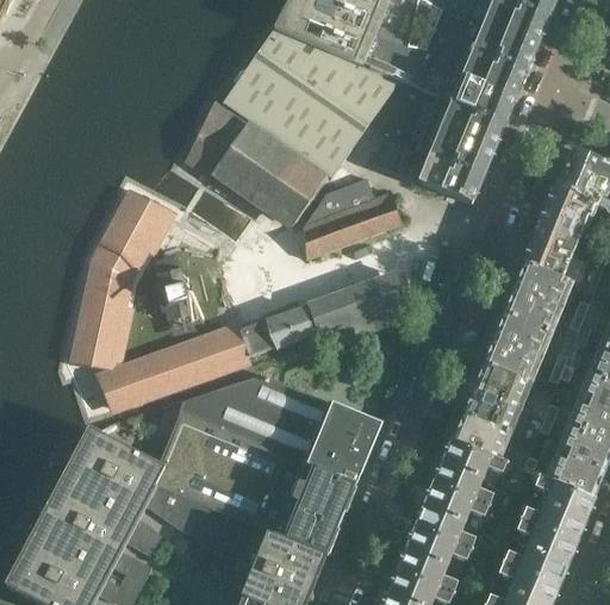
[(0,0),(0,23),(11,0),(0,0)]
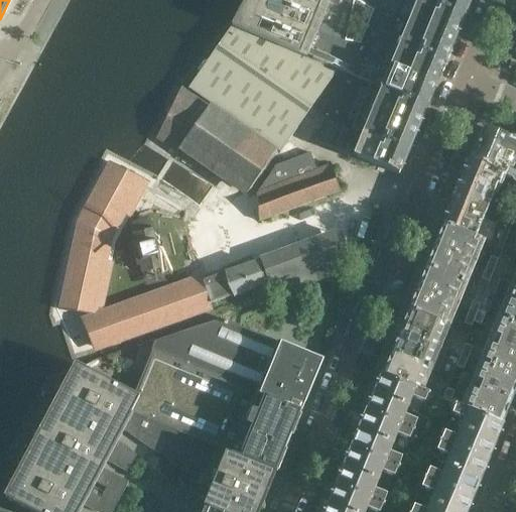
[(244,0),(232,23),(336,67),(339,68),(426,104),(463,14),(427,0),(244,0)]
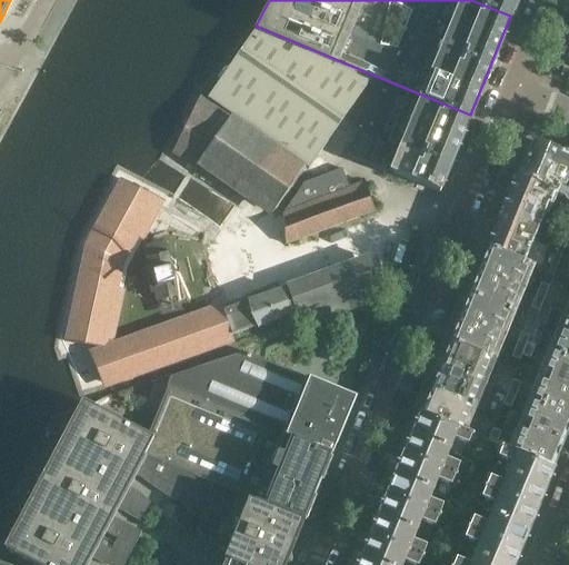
[(471,0),(510,16),(516,0),(471,0)]
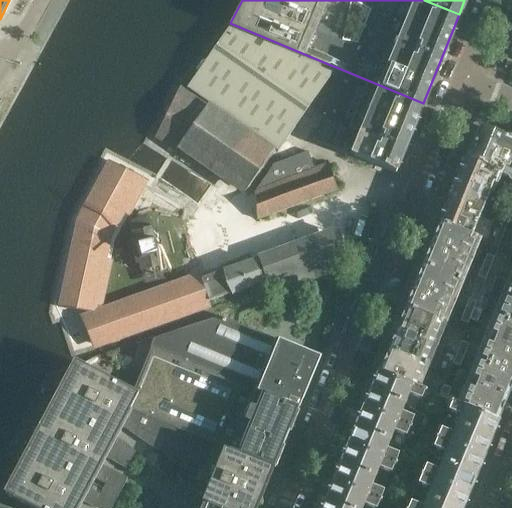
[(281,149),(333,66),(302,53),(230,23),(225,34),(211,46),(186,84),(273,144),(281,149)]
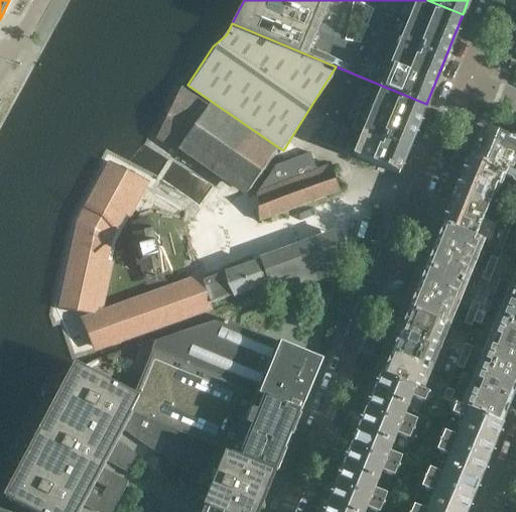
[(407,148),(426,104),(370,81),(339,68),(319,113),(328,116),(352,125),(407,148)]
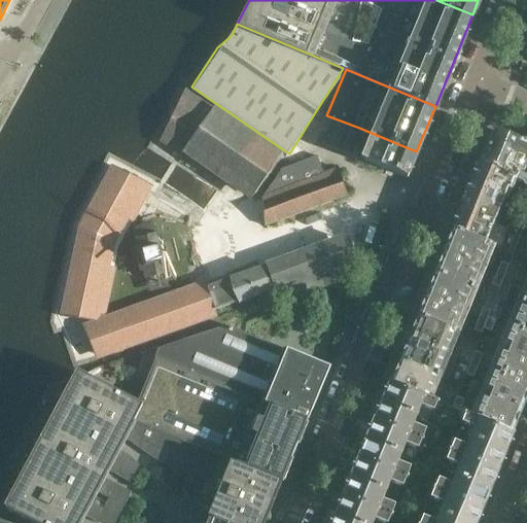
[(281,148),(191,86),(189,90),(185,86),(161,135),(182,149),(187,142),(255,188),(277,158),(276,158),(281,148)]
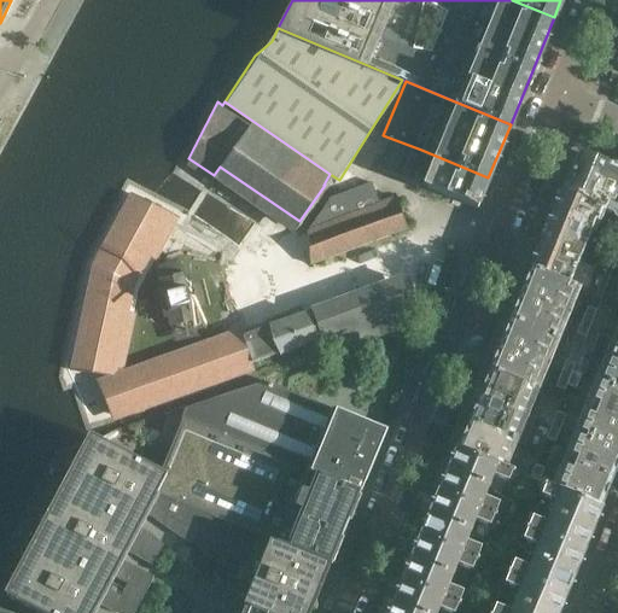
[(488,177),(421,150),(392,139),(382,167),(477,205),(488,177)]
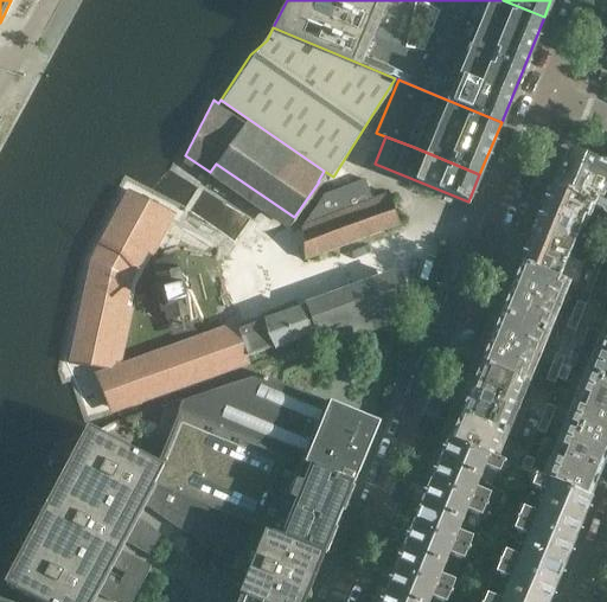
[(583,189),(595,159),(568,147),(553,185),(588,200),(592,192),(583,189)]
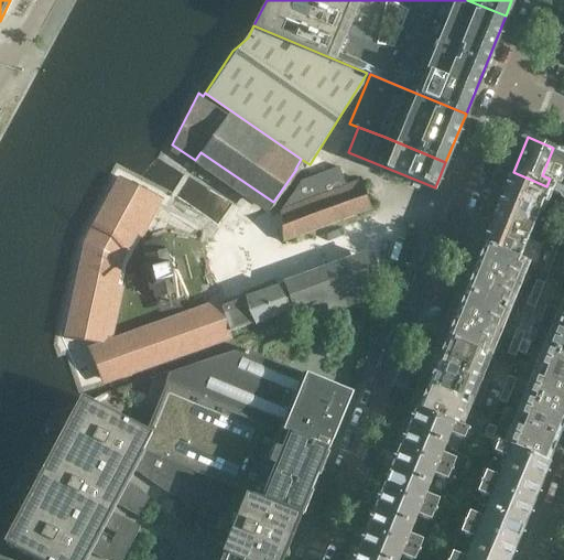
[(563,197),(563,195),(563,151),(553,148),(542,175),(550,179),(546,186),(545,190),(563,197)]
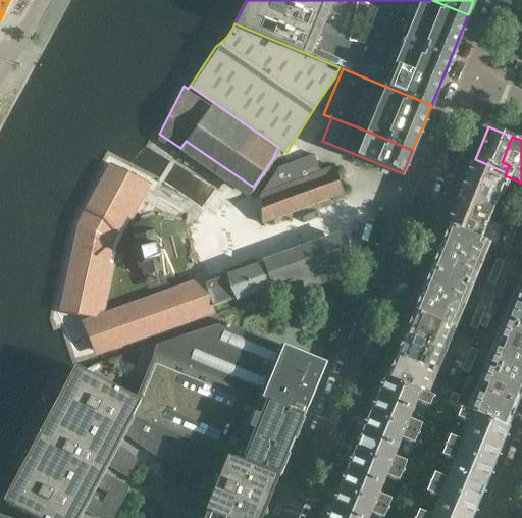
[(497,194),(505,175),(506,172),(475,159),(466,180),(497,194)]
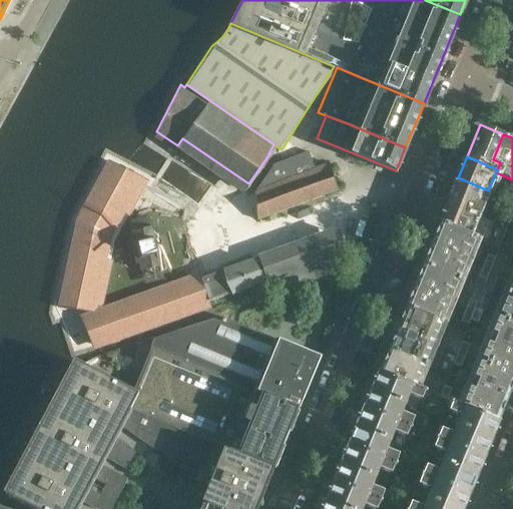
[(101,306),(116,236),(147,178),(109,158),(78,217),(61,291),(59,305),(86,309),(79,312),(93,346),(142,329),(208,301),(207,298),(230,290),(223,269),(222,268),(200,277),(197,270),(188,274),(183,276),(101,306)]
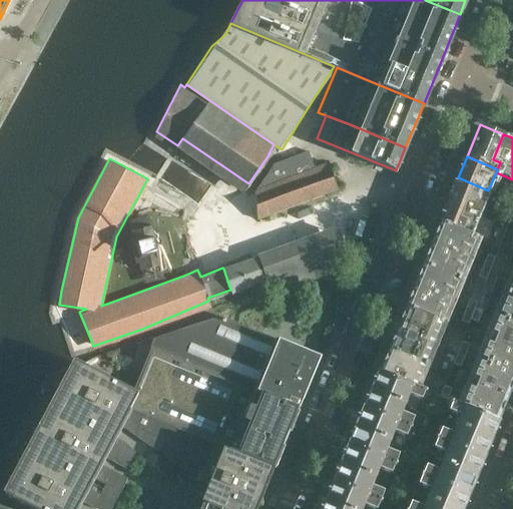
[(257,187),(254,190),(258,216),(339,186),(329,160),(315,166),(257,187)]
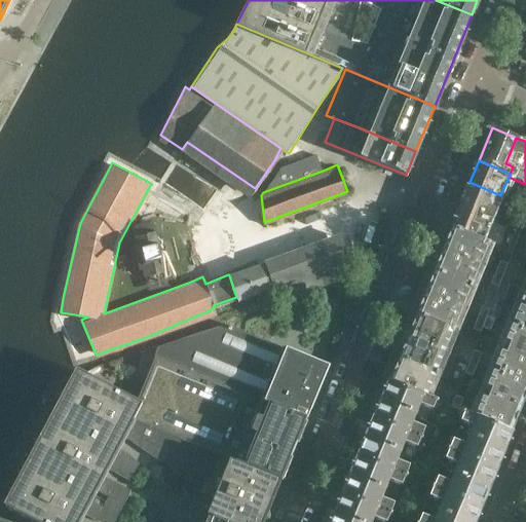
[(492,217),(500,195),(470,182),(460,204),(492,217)]
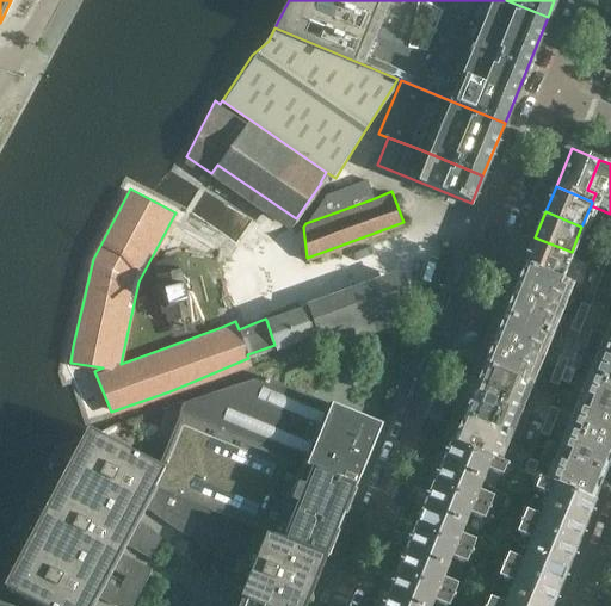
[(610,242),(610,228),(600,224),(598,230),(609,235),(606,241),(610,242)]
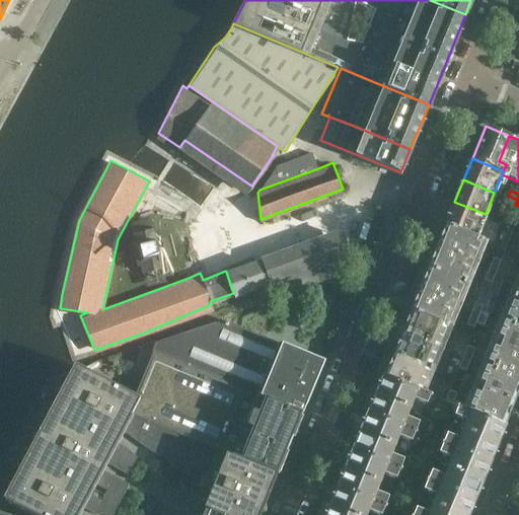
[(476,236),(486,214),(454,202),(445,223),(476,236)]
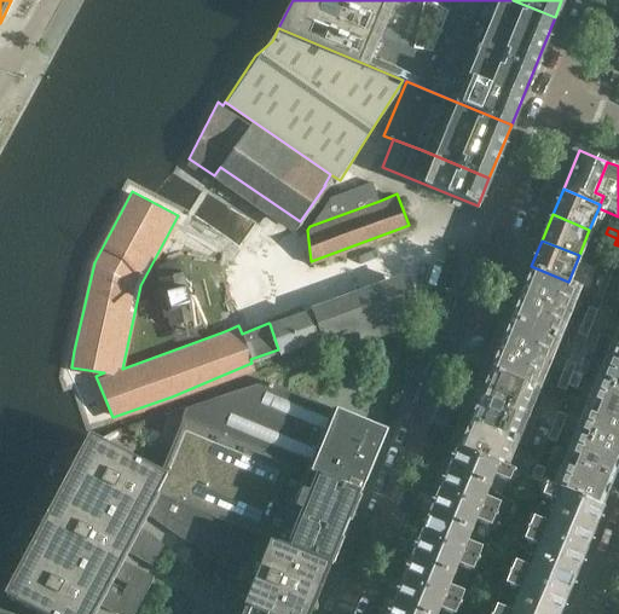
[(615,270),(618,260),(618,259),(609,255),(605,266),(615,270)]
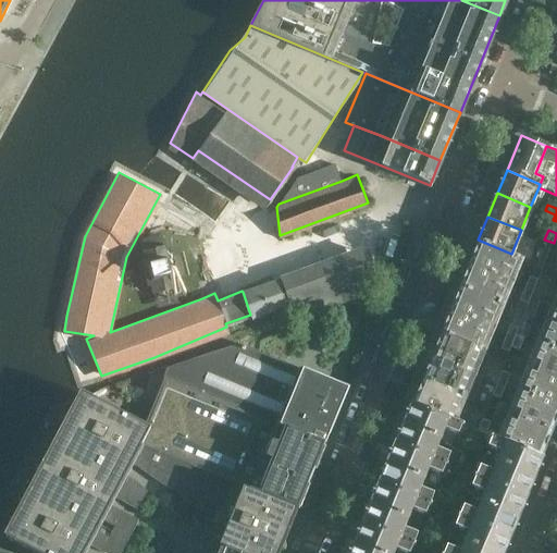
[(510,280),(519,257),(511,254),(478,240),(468,263),(510,280)]
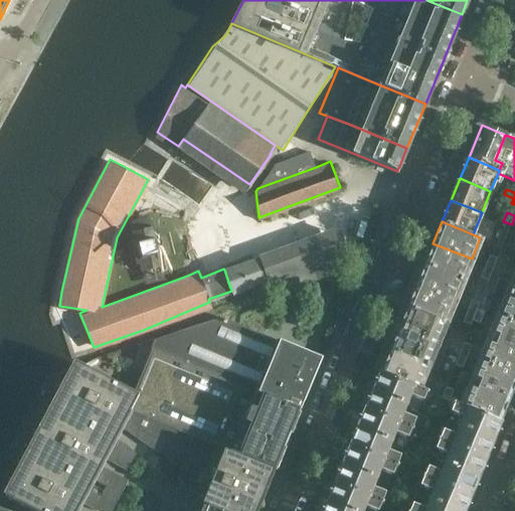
[(508,234),(512,224),(503,221),(500,231),(508,234)]
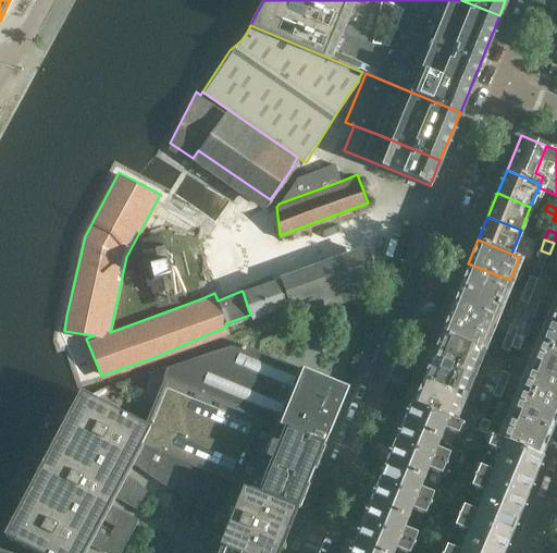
[(553,270),(556,260),(556,244),(554,243),(549,254),(544,267),(553,270)]
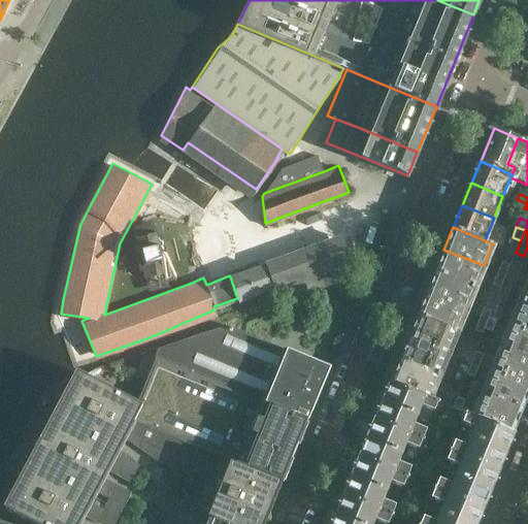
[(170,261),(167,239),(162,240),(161,234),(136,236),(136,242),(132,255),(139,265),(141,274),(167,264),(167,262),(170,261)]
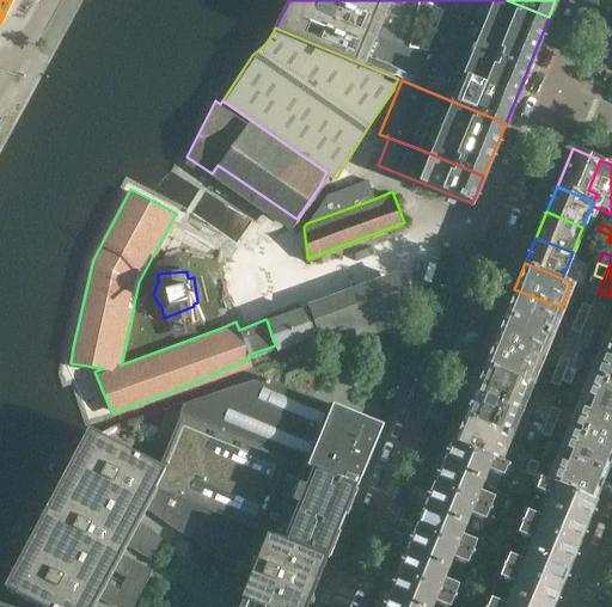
[(410,314),(395,274),(308,305),(310,308),(301,311),(308,332),(318,329),(324,345),(410,314)]
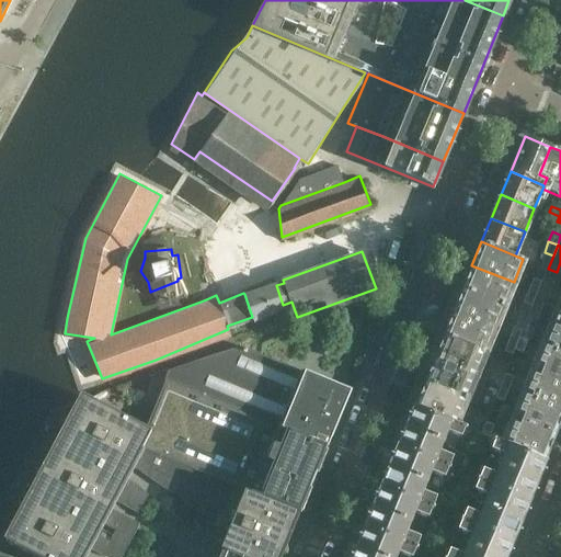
[(539,292),(548,269),(539,264),(529,287),(539,292)]
